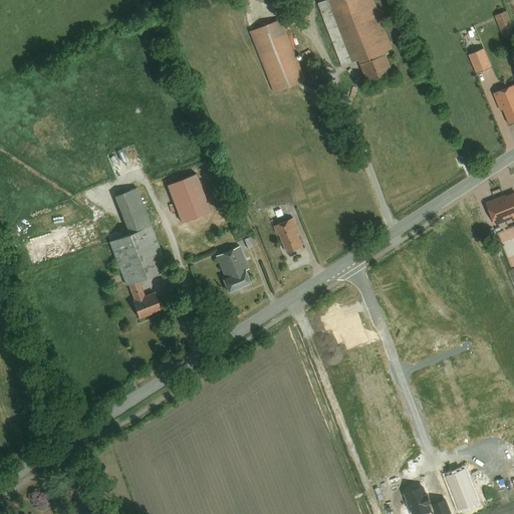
[(344,69),(357,64),(332,0),(326,0),(320,3),(344,69)]
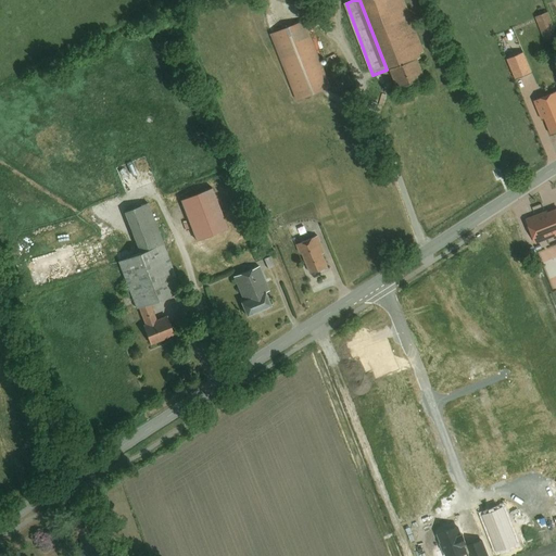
[(359,0),(387,70),(427,54),(406,0),(359,0)]
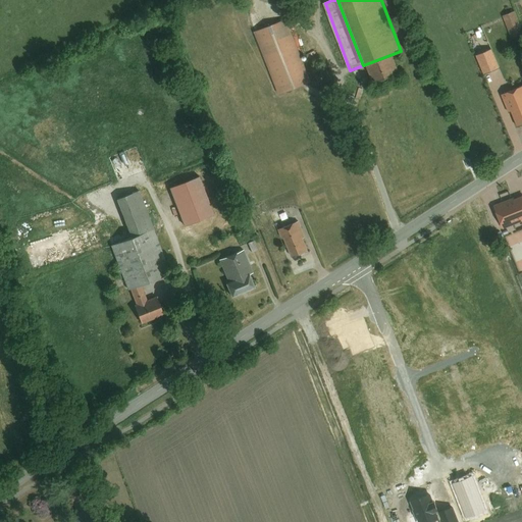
[(521,21),(517,9),(504,14),(513,36),(521,32),(521,21)]
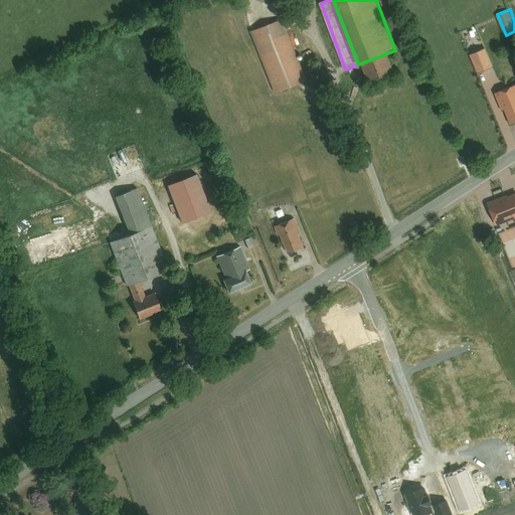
[(307,80),(283,18),(251,30),(276,93),(307,80)]
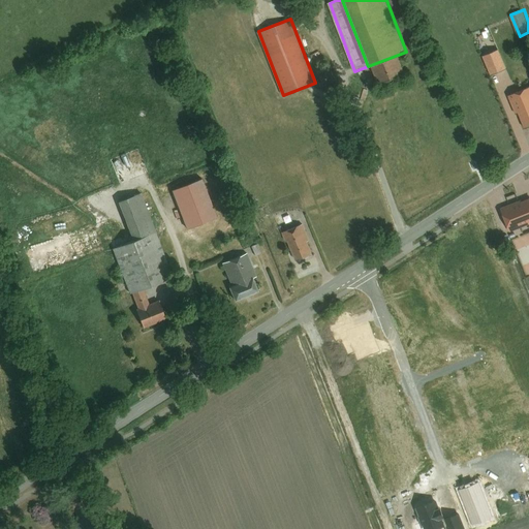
[(528,86),(509,94),(517,112),(519,111),(526,127),(528,126),(528,86)]
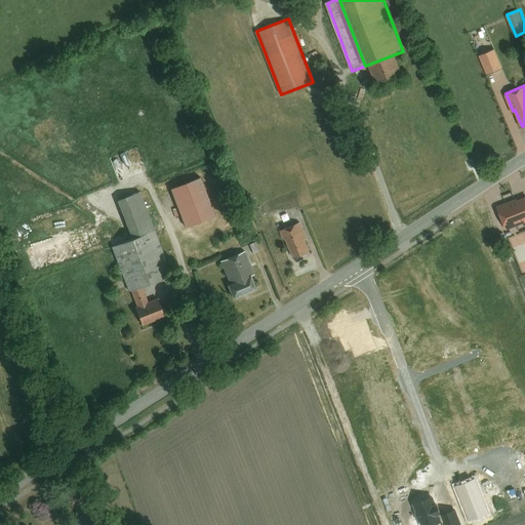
[(201,176),(172,188),(189,227),(217,214),(201,176)]
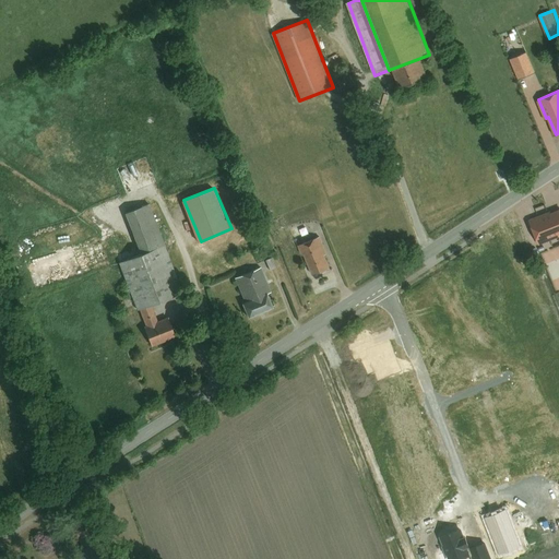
[(127,213),(142,254),(165,246),(149,204),(127,213)]
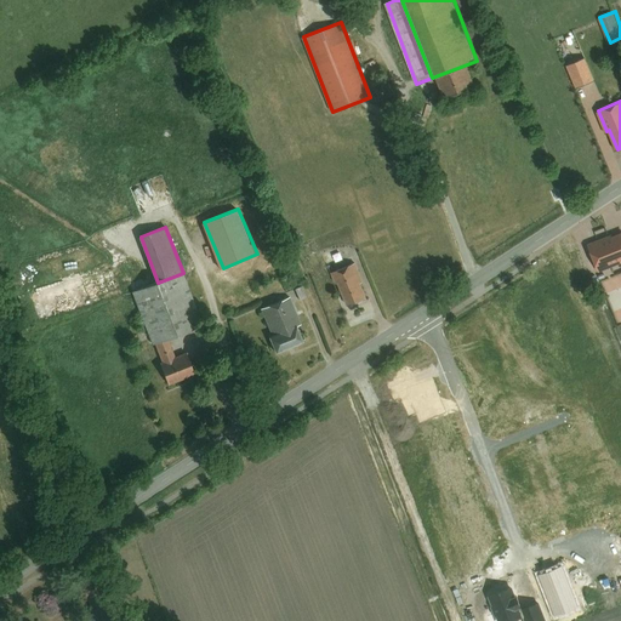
[(620,233),(611,237),(611,235),(587,245),(598,273),(620,262),(620,233)]
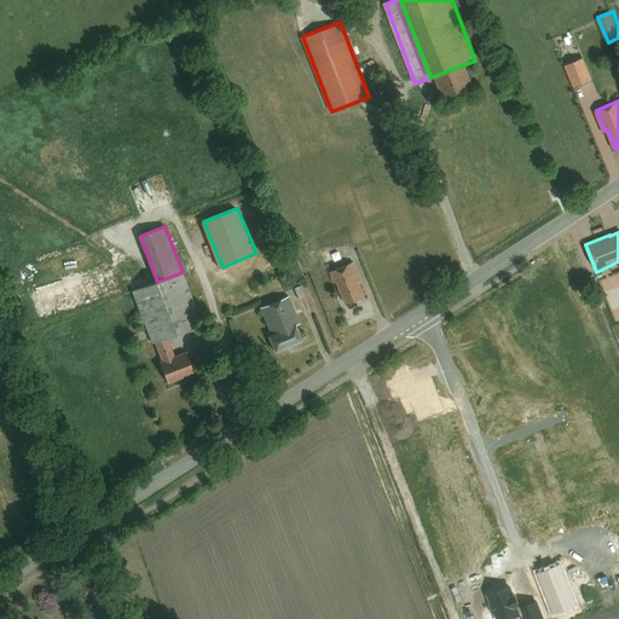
[(354,261),(333,271),(336,282),(337,282),(347,304),(369,295),(354,261)]
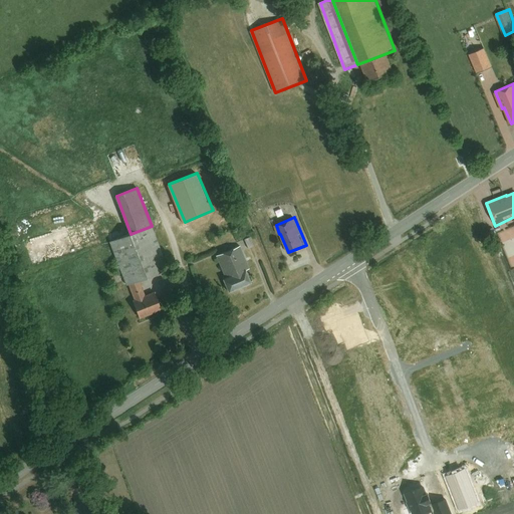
[(131,234),(110,241),(127,285),(141,280),(169,269),(152,226),(131,234)]
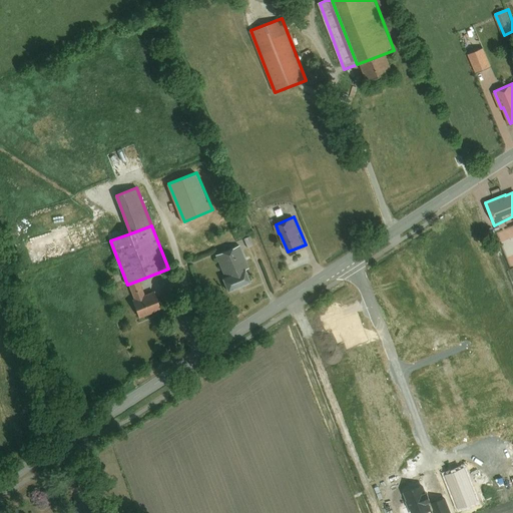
[(240,244),(216,254),(225,276),(223,277),(229,291),(252,281),(247,269),(249,268),(240,244)]
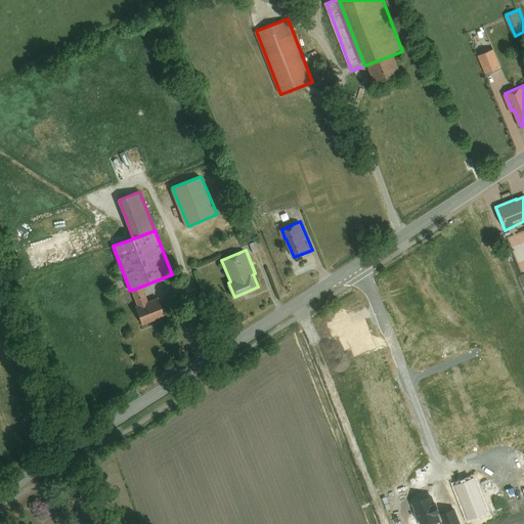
[(287,259),(282,250),(274,254),(278,262),(287,259)]
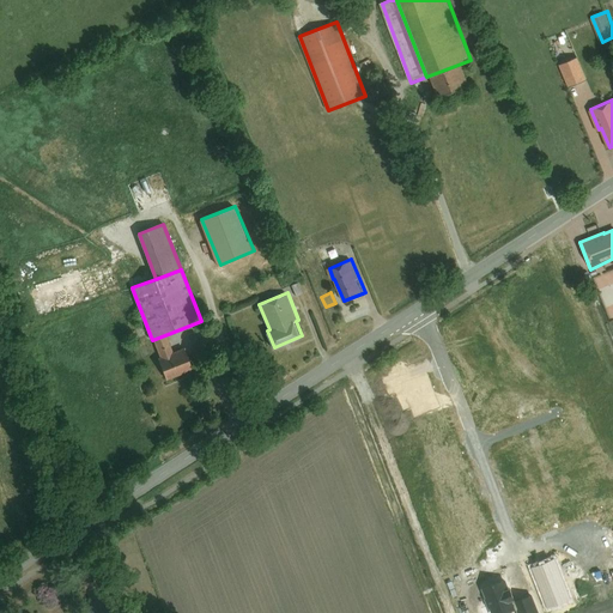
[(175,352),(168,334),(152,340),(159,358),(175,352)]
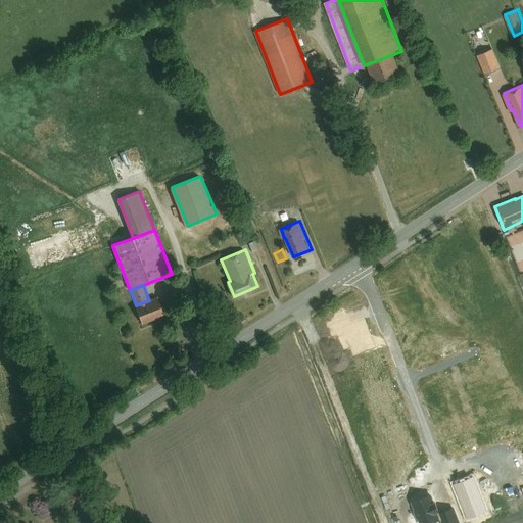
[(143,322),(164,314),(157,296),(149,300),(136,305),(143,322)]
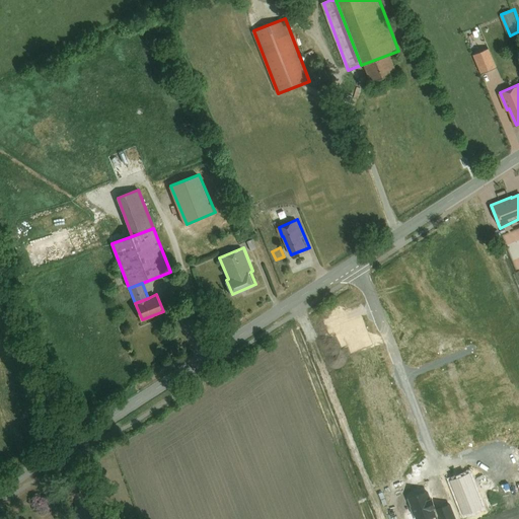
[(471,472),(450,480),(463,515),(485,507),(471,472)]
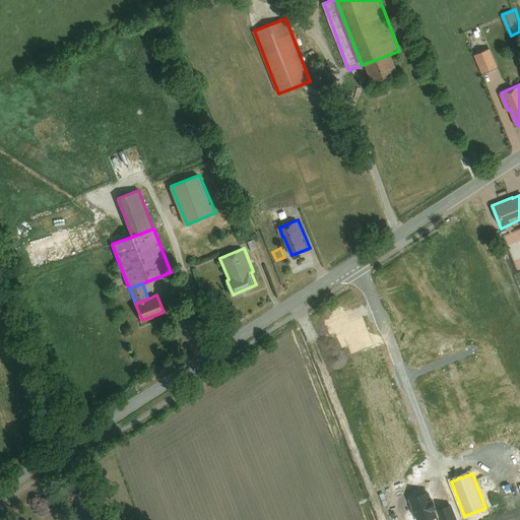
[(429,492),(408,500),(416,519),(428,519),(439,516),(436,509),(429,492)]
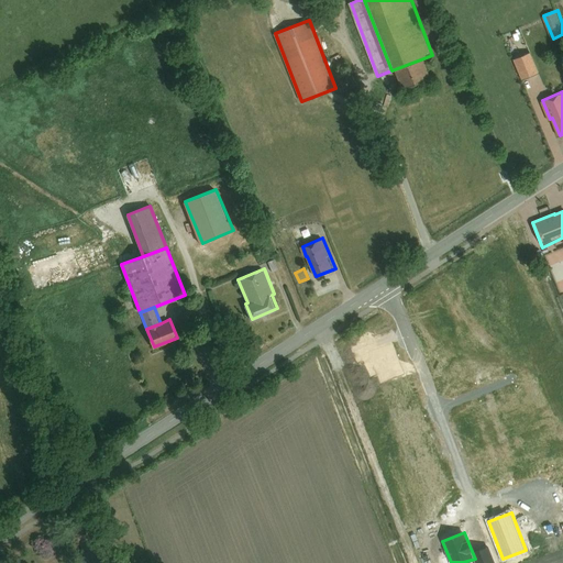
[(495,562),(488,544),(472,551),(475,559),(476,562),(495,562)]
